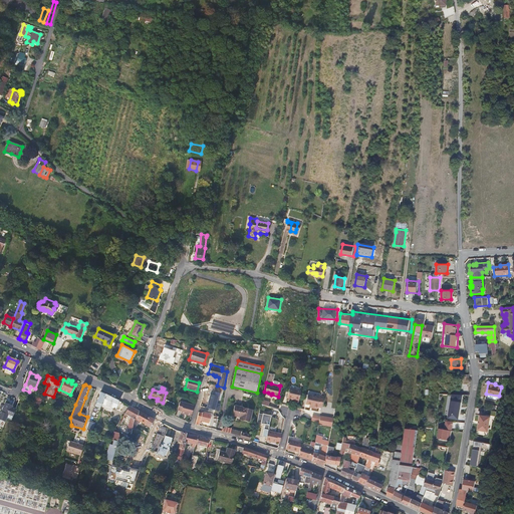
[(294,397),(293,399),(293,400),(298,401),(300,391),(288,388),(286,396),(291,397),(294,397)]
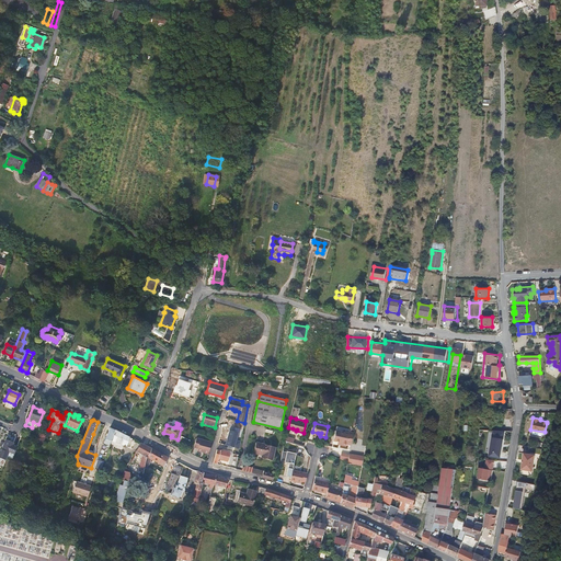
[(111,444),(115,431),(113,430),(110,427),(107,437),(105,436),(104,443),(111,444)]
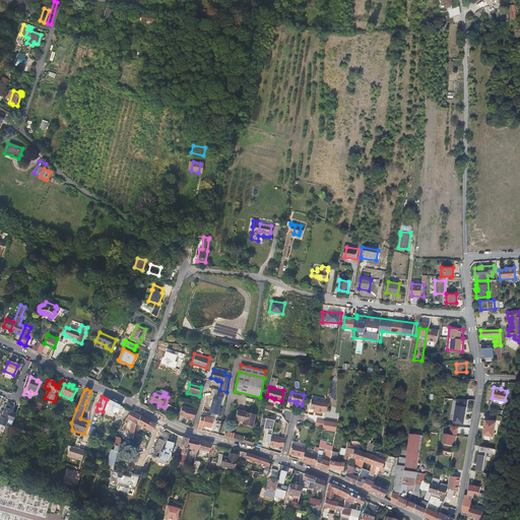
[(325,411),(328,400),(324,399),(323,401),(311,398),(309,408),(314,409),(317,409),(317,412),(321,413),(321,411),(325,411)]
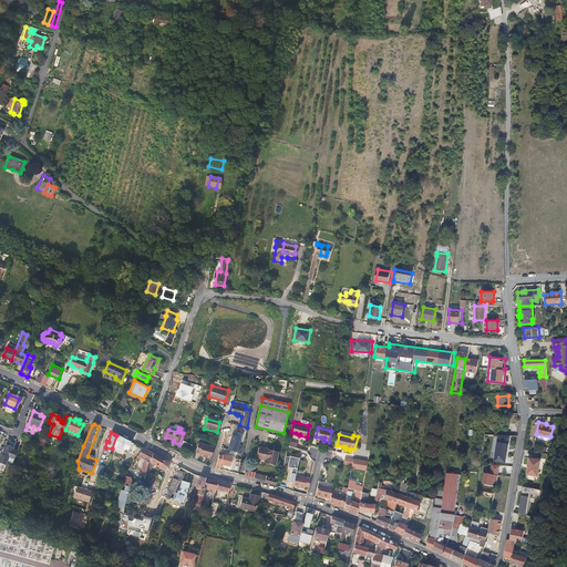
[(129,453),(131,442),(116,435),(112,449),(125,451),(125,453),(129,453)]
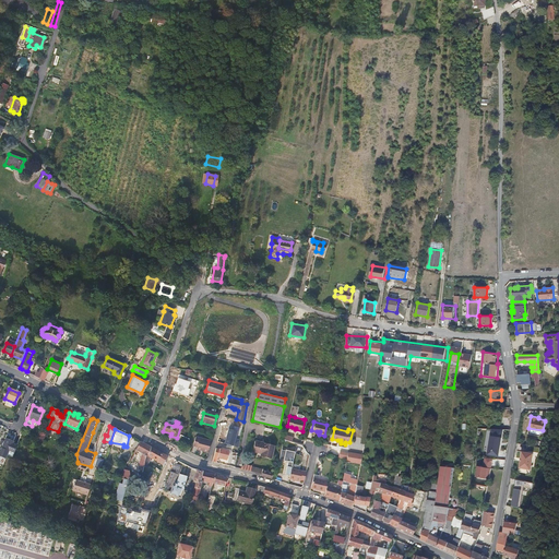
[(501,438),(489,436),(487,455),(498,456),(501,438)]
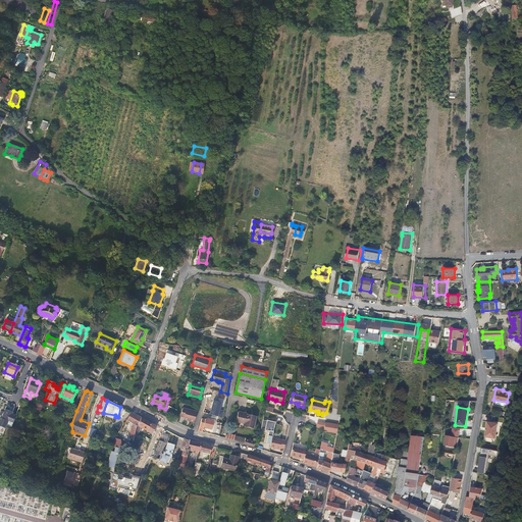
[(188,421),(193,423),(196,412),(181,409),(179,417),(184,418),(183,419),(187,420),(188,421)]
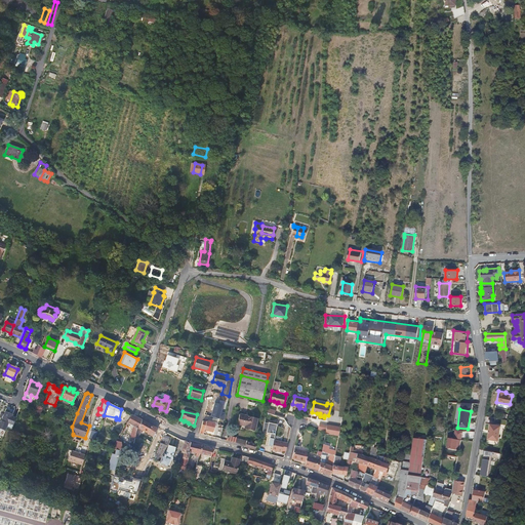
[(12,414),(6,412),(2,423),(0,422),(0,428),(6,431),(8,423),(13,426),(15,417),(12,416),(12,414)]
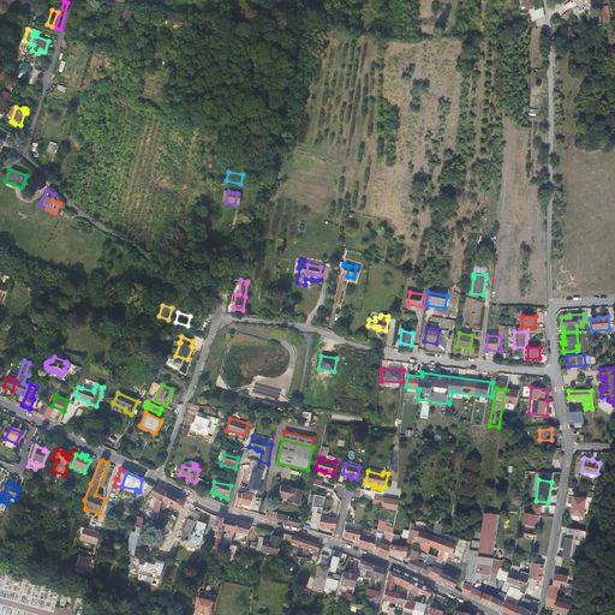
[(302,489),(281,484),(279,496),(288,497),(287,501),(299,503),(302,489)]
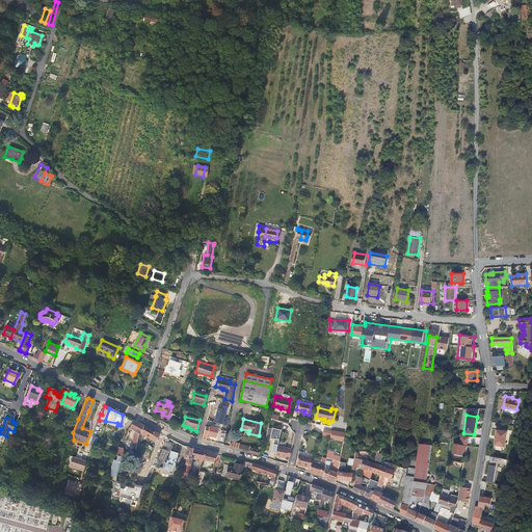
[(143,425),(134,420),(133,420),(129,429),(135,432),(132,444),(125,441),(124,444),(124,449),(123,455),(134,459),(138,446),(138,445),(139,440),(140,437),(143,425)]
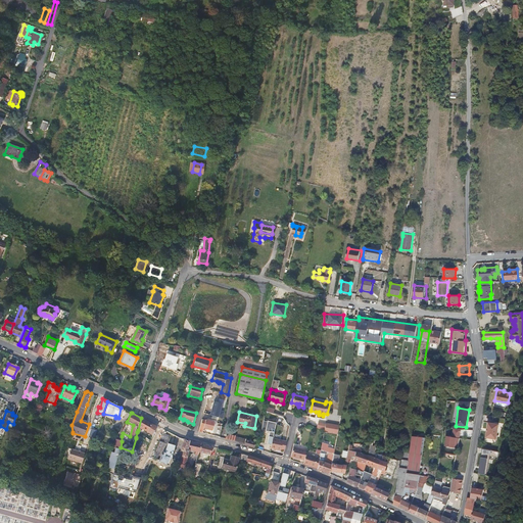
[(148,422),(141,418),(138,430),(154,437),(157,426),(148,422)]
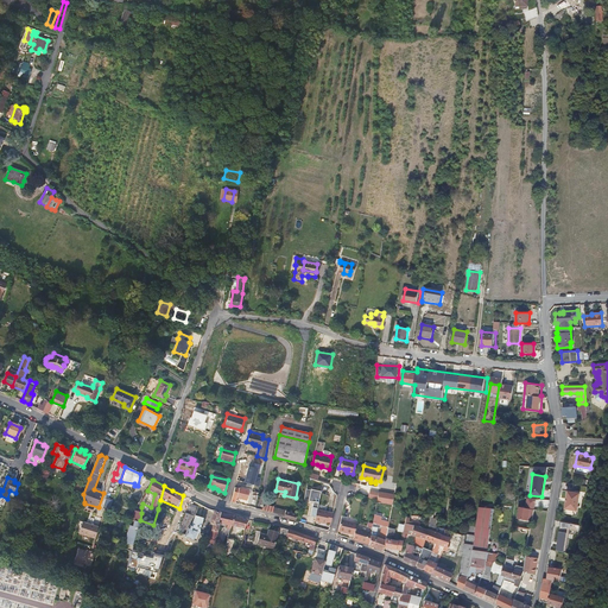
[(230,501),(235,502),(236,498),(247,500),(248,491),(239,488),(238,488),(234,487),(230,501)]
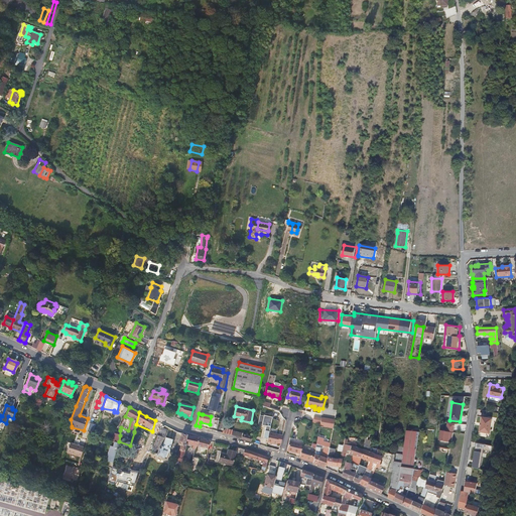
[(266,425),(265,430),(264,437),(267,438),(269,433),(270,429),(273,417),(264,415),(260,415),(259,422),(259,423),(262,423),(261,424),(262,424),(266,425)]
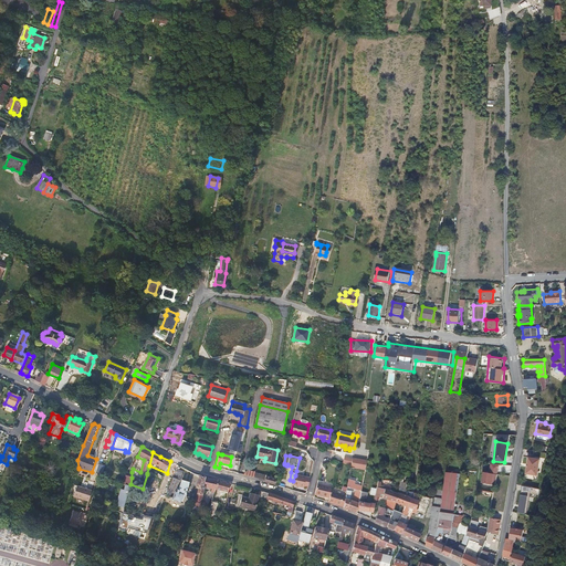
[(352,465),(353,458),(344,456),(343,462),(352,465)]
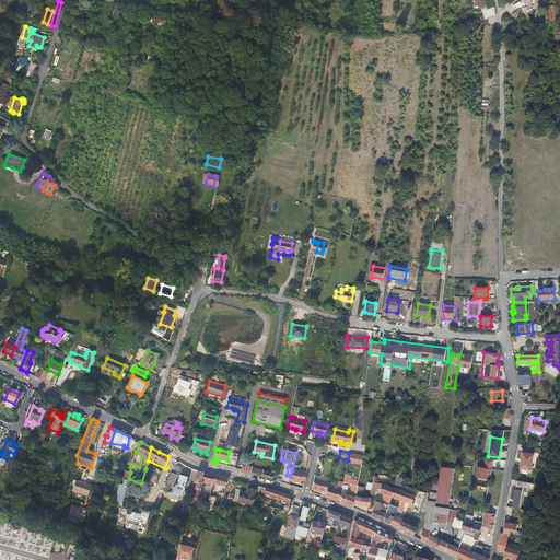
[(521,462),(520,467),(531,469),(534,453),(522,452),(521,457),(521,462)]
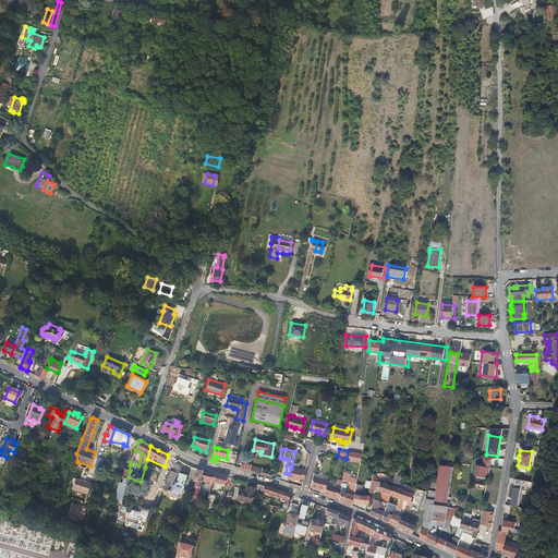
[(348,451),(347,461),(362,462),(363,453),(348,451)]
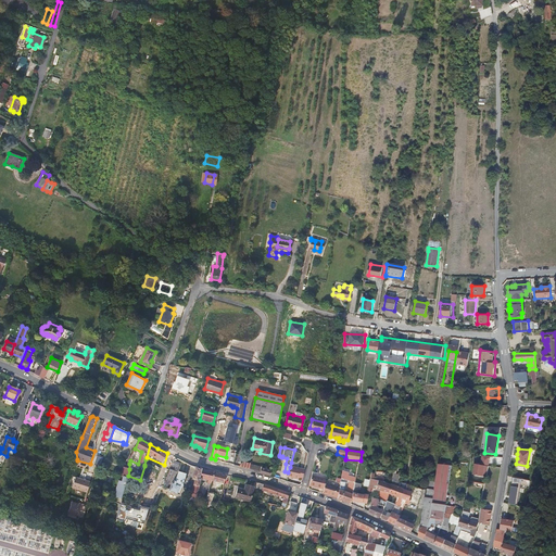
[(475,463),(474,475),(488,477),(491,456),(482,455),(481,464),(475,463)]
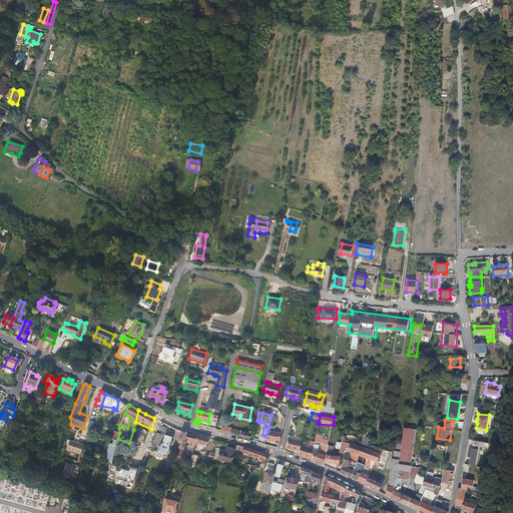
[(405,430),(403,444),(399,472),(401,471),(412,473),(413,468),(412,468),(418,431),(405,430)]
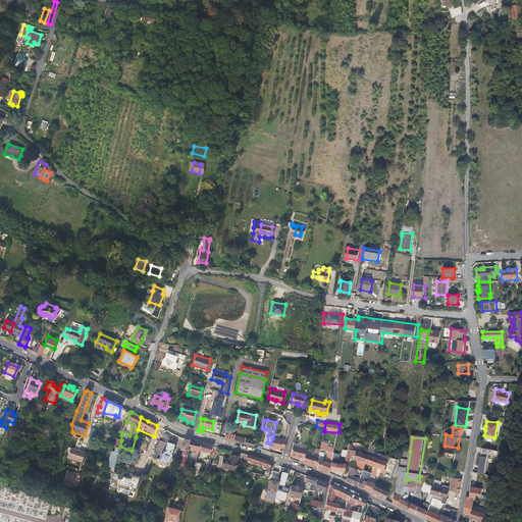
[(188,449),(190,439),(185,438),(184,445),(180,457),(175,456),(174,459),(177,460),(180,461),(181,458),(186,459),(187,456),(188,449)]
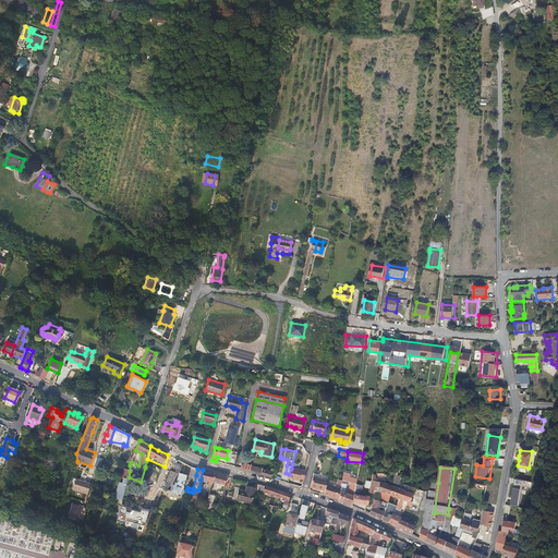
[(299,481),(303,482),(305,472),(291,469),(289,474),(288,480),(299,482),(299,481)]
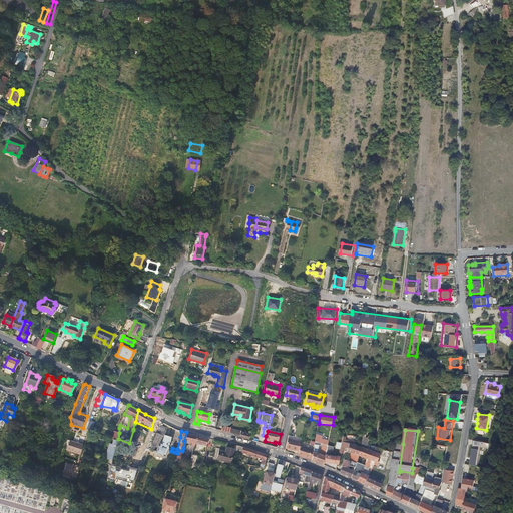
[(157,433),(154,432),(153,436),(151,439),(147,450),(150,451),(157,433)]
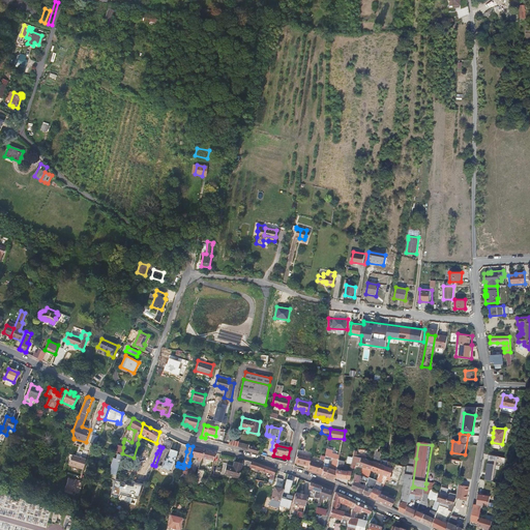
[(202,458),(204,449),(199,448),(193,446),(190,455),(199,457),(197,465),(200,466),(201,462),(202,458)]
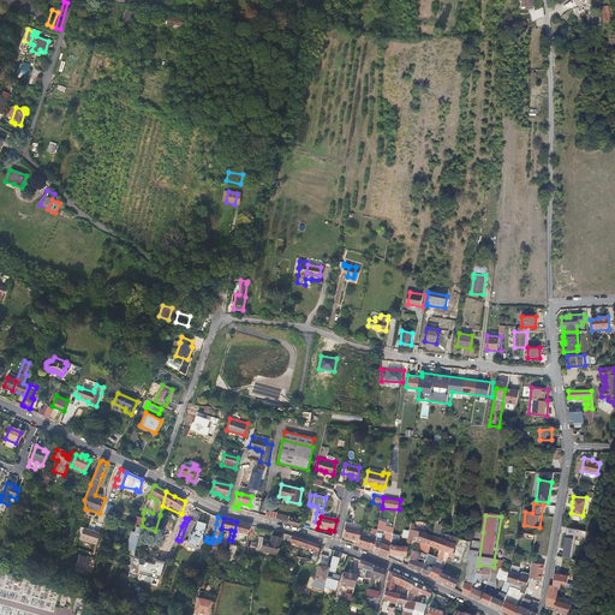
[(249,535),(250,524),(237,521),(234,531),(249,535)]
